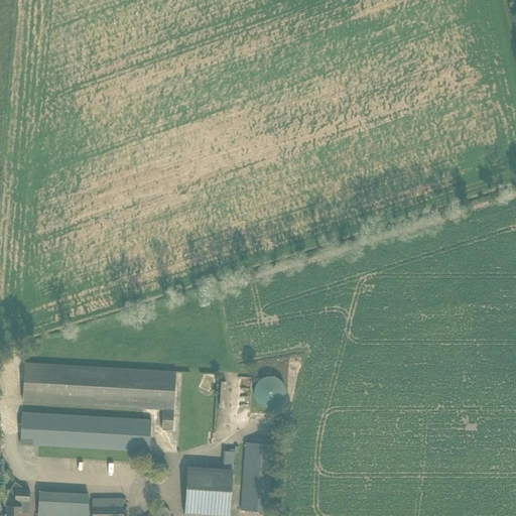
[(161,430),(172,431),(175,373),(25,364),(22,402),(163,410),(161,430)]
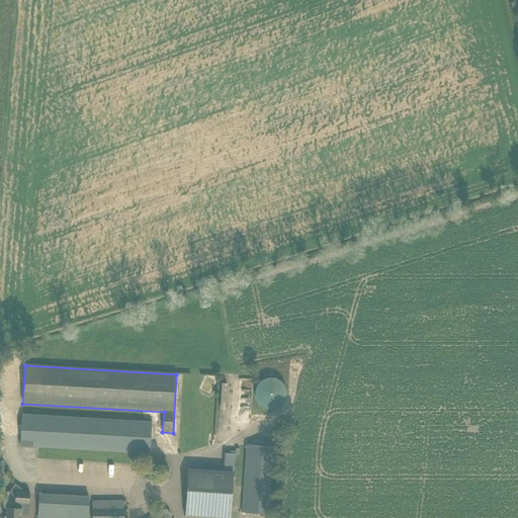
[(205,376),(202,382),(211,387),(214,380),(205,376)]
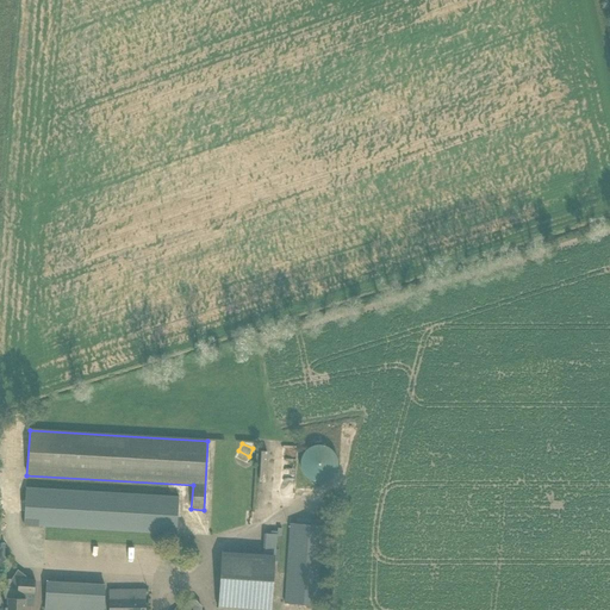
[(300,478),(332,480),(335,448),(304,446),(300,478)]
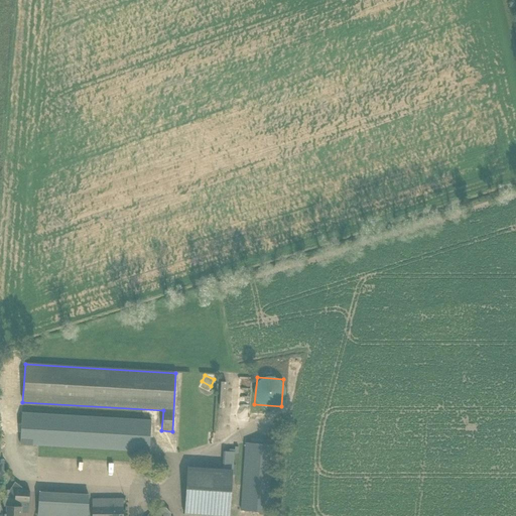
[(20,445),(149,454),(151,420),(21,413),(20,445)]
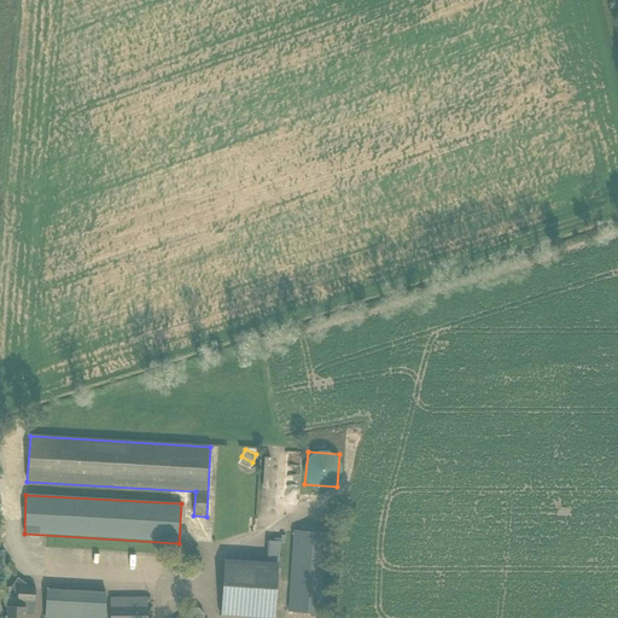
[(295,531),(290,599),(289,611),(325,614),(331,534),(295,531)]
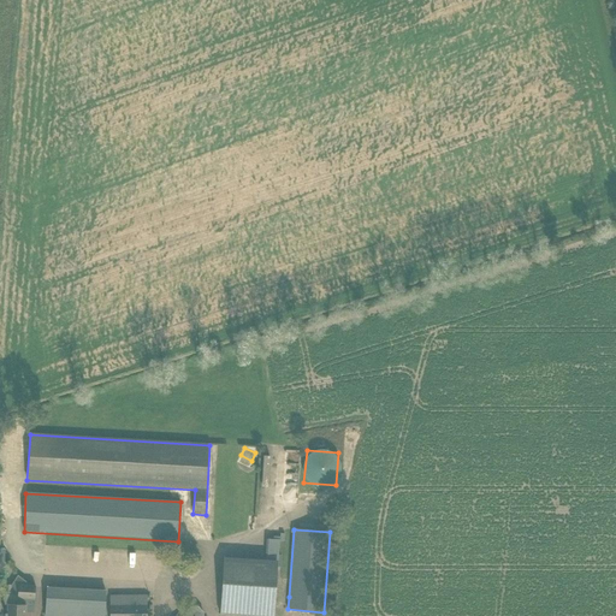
[(268,539),(266,568),(277,569),(279,540),(268,539)]
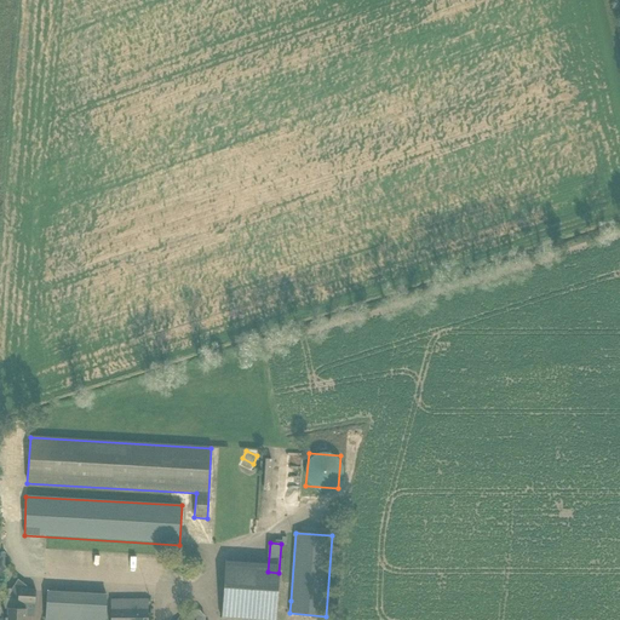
[(245,619),(275,619),(279,573),(268,572),(224,569),(220,619),(245,619)]
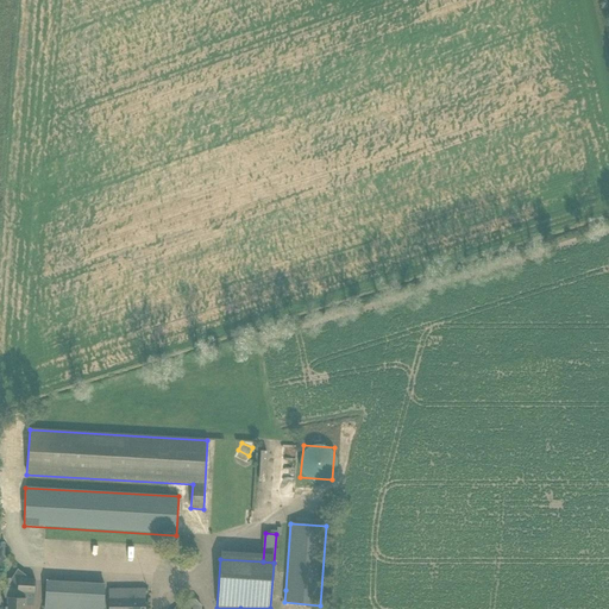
[(7,600),(6,608),(24,608),(25,598),(25,591),(33,592),(35,579),(18,578),(18,588),(2,588),(2,598),(7,600)]
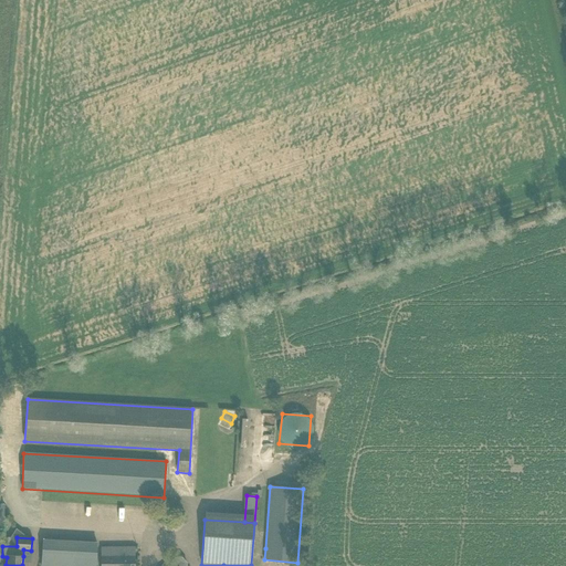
[(41,565),(95,565),(96,543),(43,540),(41,565)]
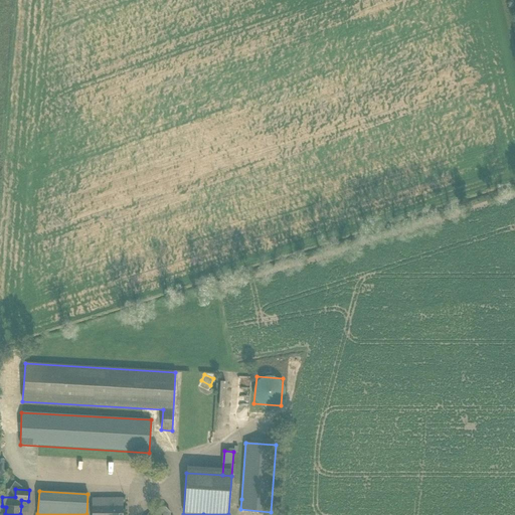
[(92,497),(92,514),(122,514),(123,497),(92,497)]
